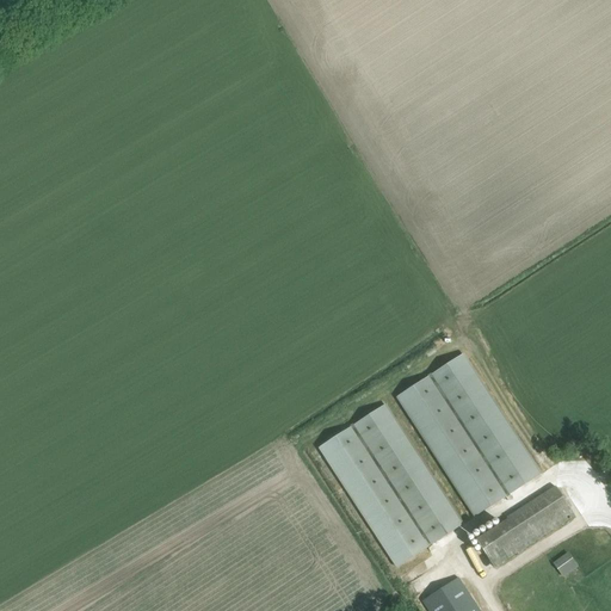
[(396,396),(475,517),(542,474),(463,353),(396,396)]
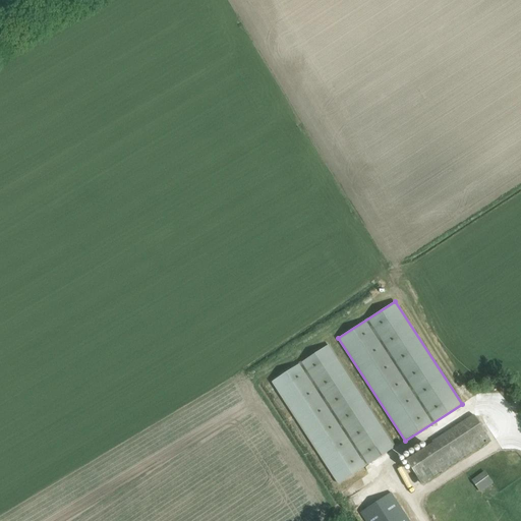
[(395,448),(329,345),(272,382),(339,483),(395,448)]
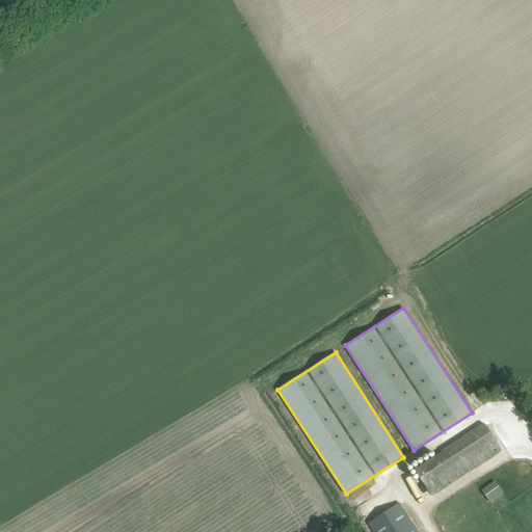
[(414,468),(430,494),(501,449),(484,423),(414,468)]
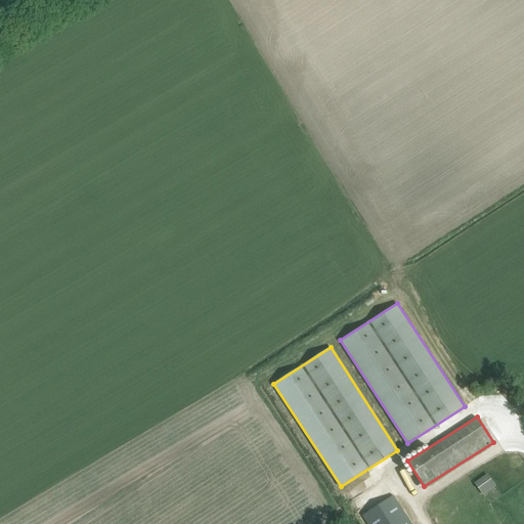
[(486,473),(473,481),(480,494),(494,486),(486,473)]
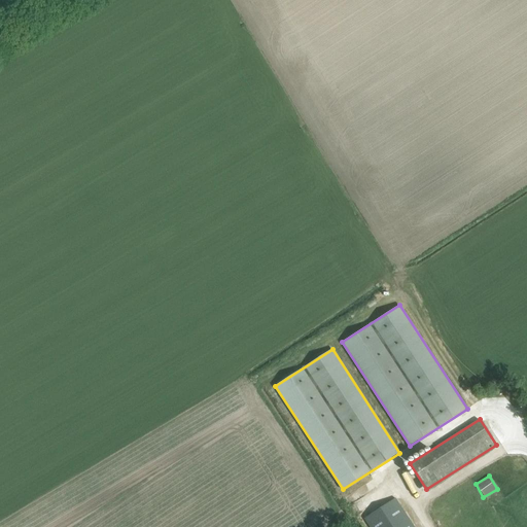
[(360,512),(370,526),(414,526),(391,491),(360,512)]
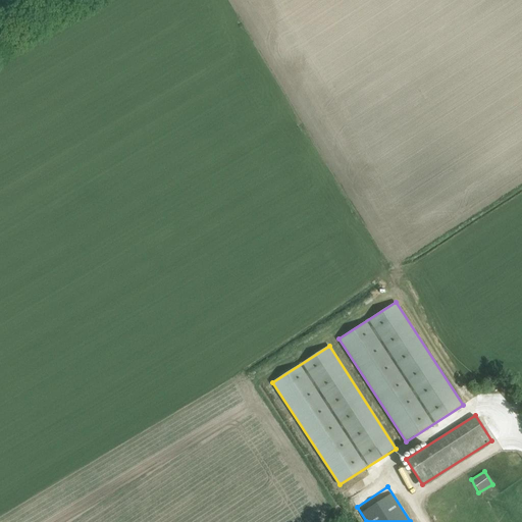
All buildings are outlined.
